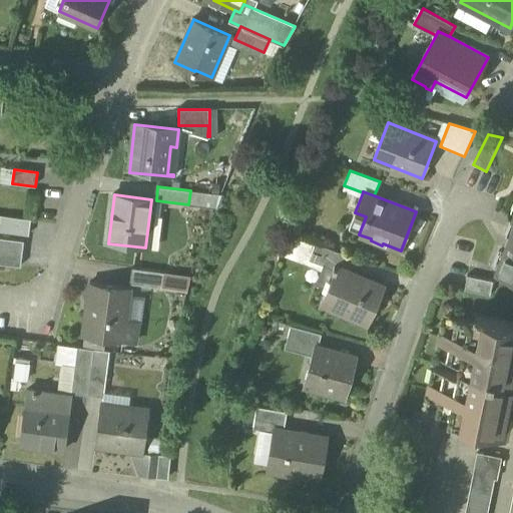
[(31,219),(2,216),(0,229),(0,232),(29,236),(31,219)]
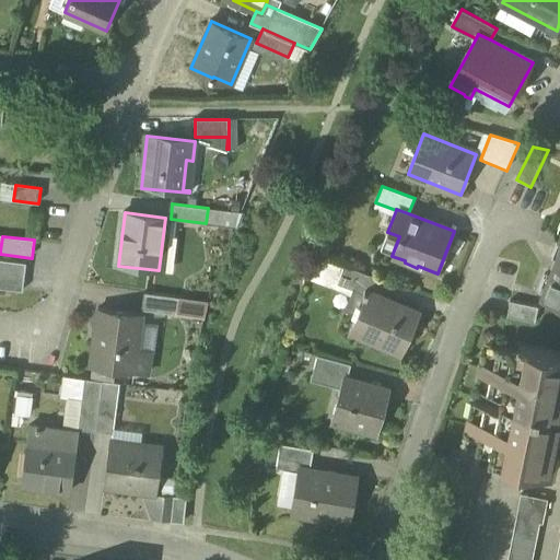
[(559,249),(541,296),(559,303),(559,249)]
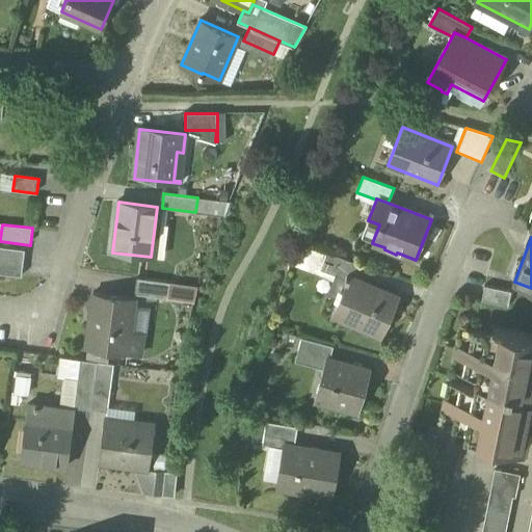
[(25,250),(0,246),(0,274),(22,277),(25,250)]
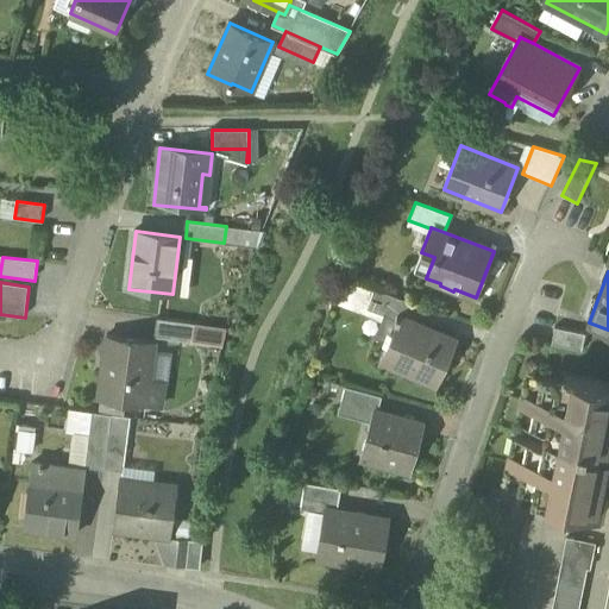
[(412,302),(375,289),(368,309),(397,319),(399,316),(405,319),(412,302)]
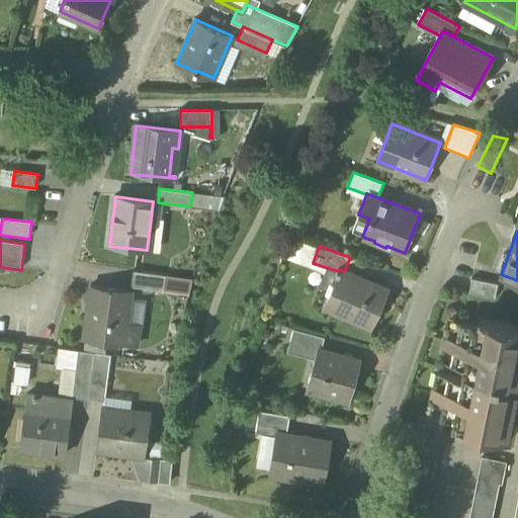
[(344,271),(339,269),(338,271),(323,307),(370,328),(387,290),(344,271)]
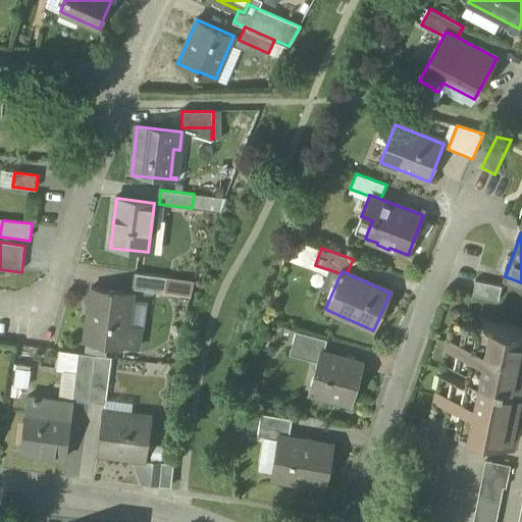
[(162,279),(135,275),(133,288),(161,292),(162,279)]
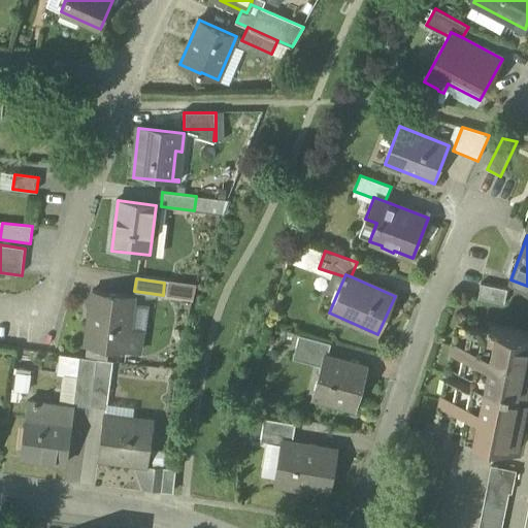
[(507,289),(482,284),(479,298),(504,303),(507,289)]
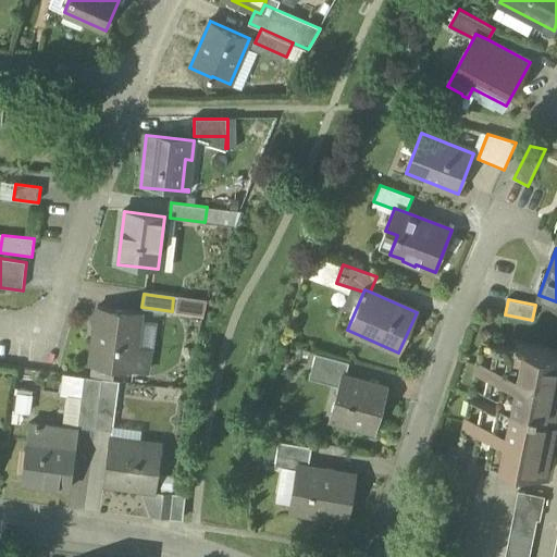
[(141,314),(95,309),(88,368),(135,372),(141,314)]
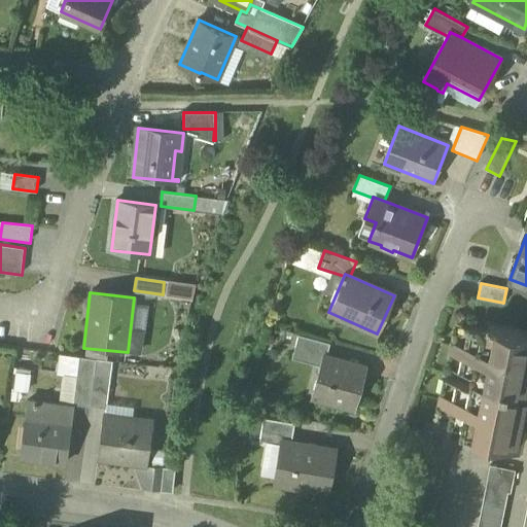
[(477,375),(526,385),(526,383),(526,331),(487,324),(486,330),(468,326),(464,346),(453,344),(449,364),(478,371),(477,375)]
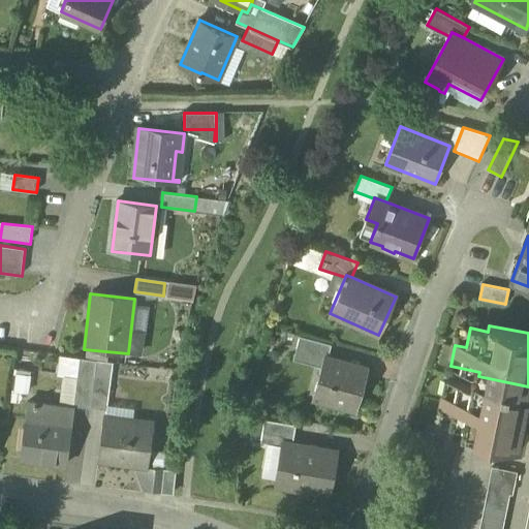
[(332,344),(300,336),(296,350),(323,359),(324,356),(328,358),(332,344)]
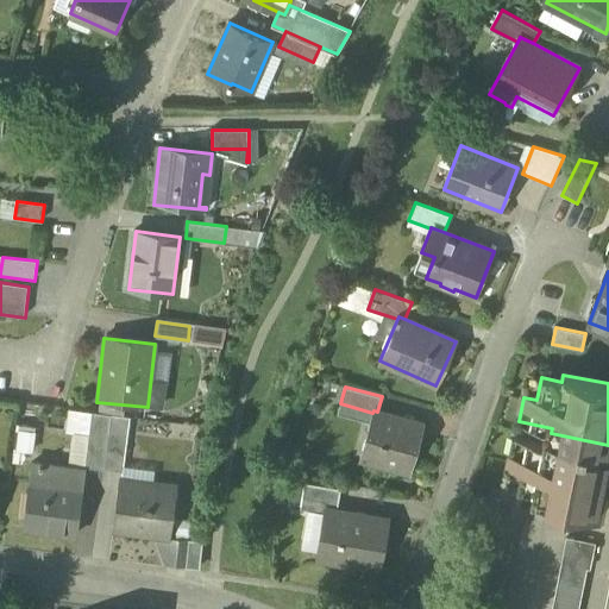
[(377,412),(374,410),(372,413),(360,458),(410,472),(424,424),(377,412)]
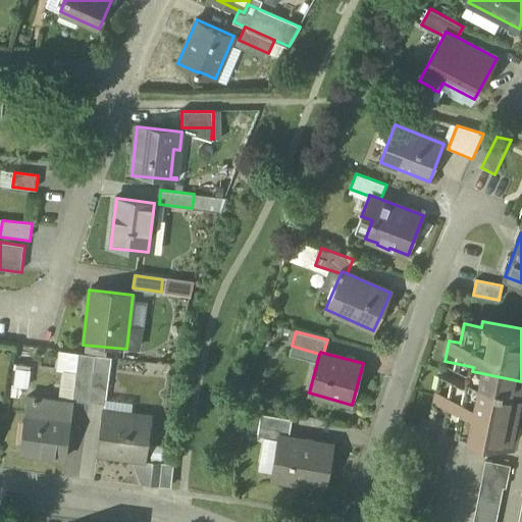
[(521,381),(472,371),(470,378),(441,372),(437,394),(450,396),(446,415),(462,418),(461,425),(511,435),(521,381)]
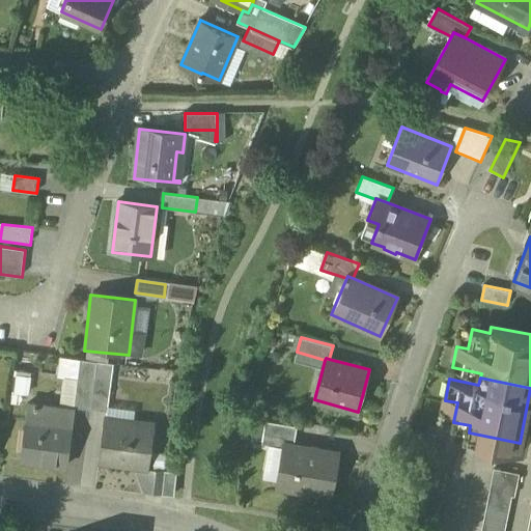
[(73,423),(26,417),(20,464),(66,470),(73,423)]
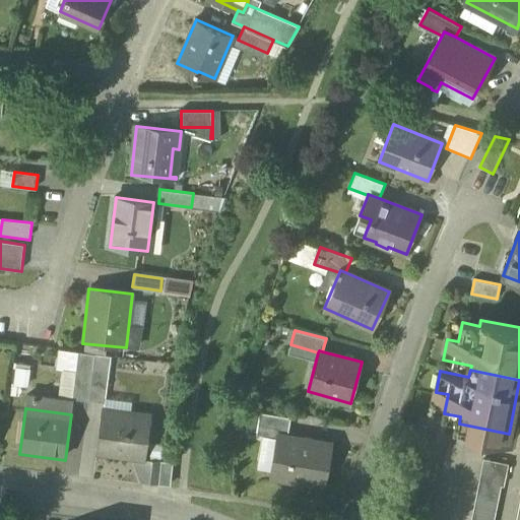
[(147,416),(104,410),(98,454),(142,460),(147,416)]
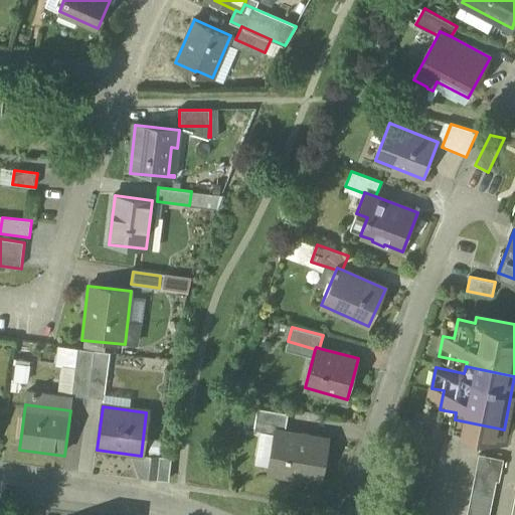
[(288,413),(259,408),(255,422),(285,427),(288,413)]
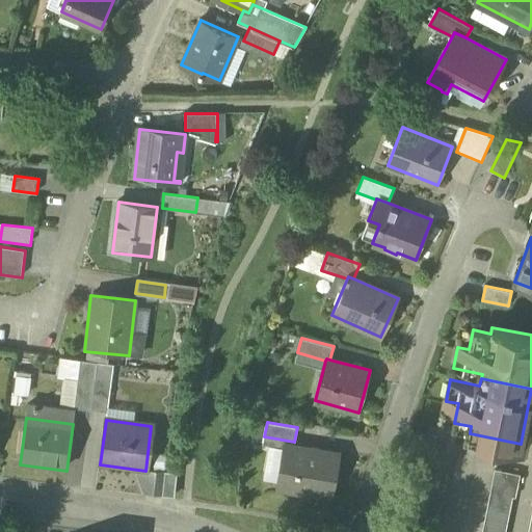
[(339,457),(307,452),(308,448),(284,445),(276,489),(306,494),(307,493),(333,497),(339,457)]
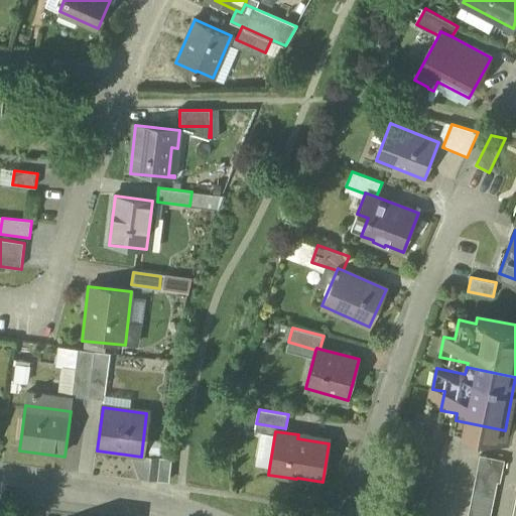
[(148,479),(169,480),(170,457),(150,456),(148,479)]
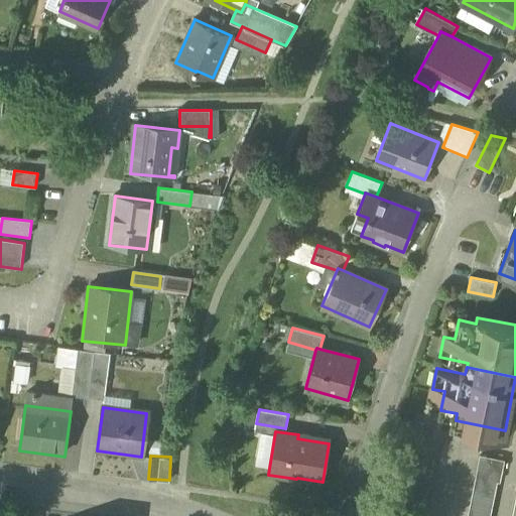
[(505,461),(480,456),(467,515),(490,515),(497,482),(500,483),(505,461)]
